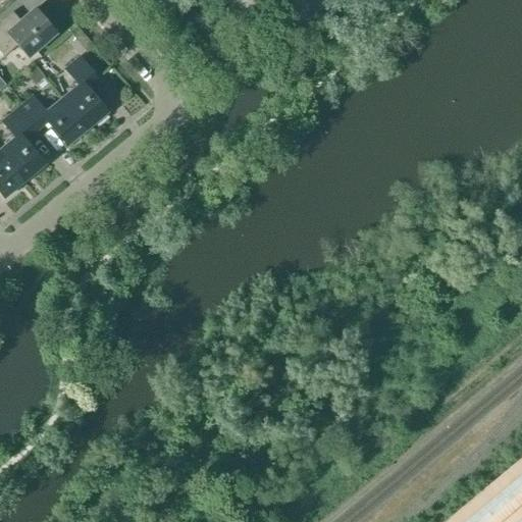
[(55,35),(35,10),(11,30),(3,20),(0,22),(0,54),(3,58),(16,46),(28,59),(55,35)]
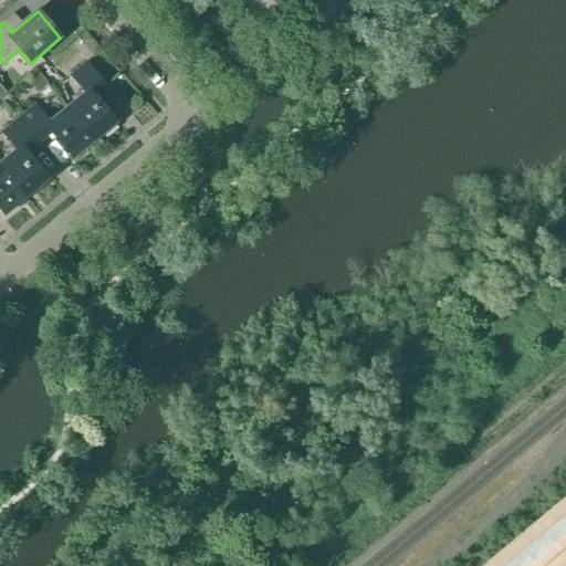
[(66,108),(94,142),(117,124),(94,96),(106,86),(86,63),(70,76),(84,94),(66,108)]
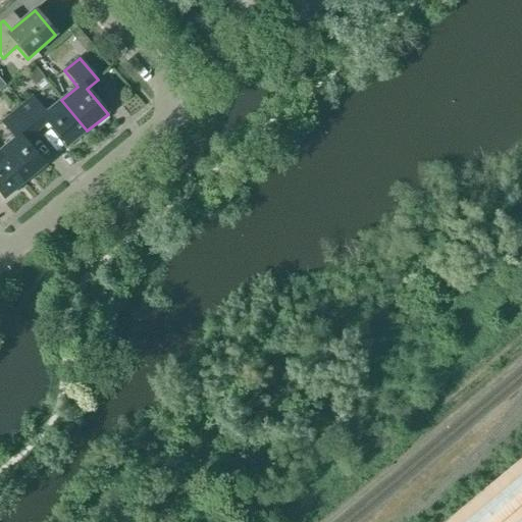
[(87,131),(61,100),(45,113),(32,97),(16,110),(35,132),(45,122),(66,148),(87,131)]
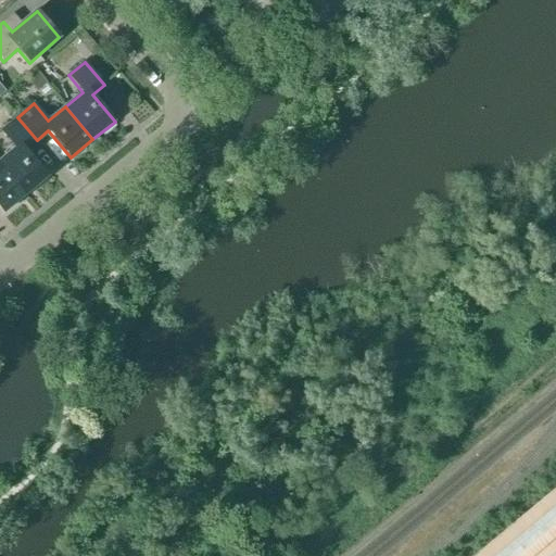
[(25,150),(37,140),(17,117),(1,130),(15,148),(0,160),(0,163),(26,194),(48,177),(25,150)]
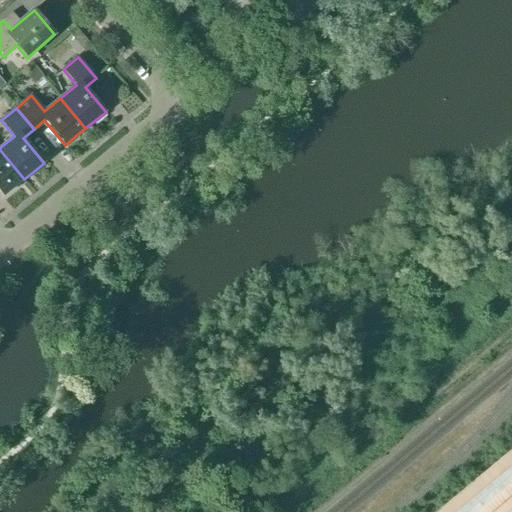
[(24,179),(0,150),(0,191),(4,196),(24,179)]
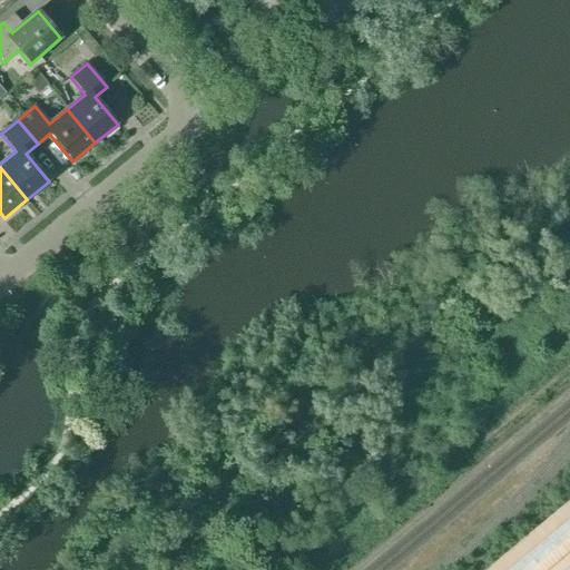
[(569,569),(569,501),(487,569),(569,569)]
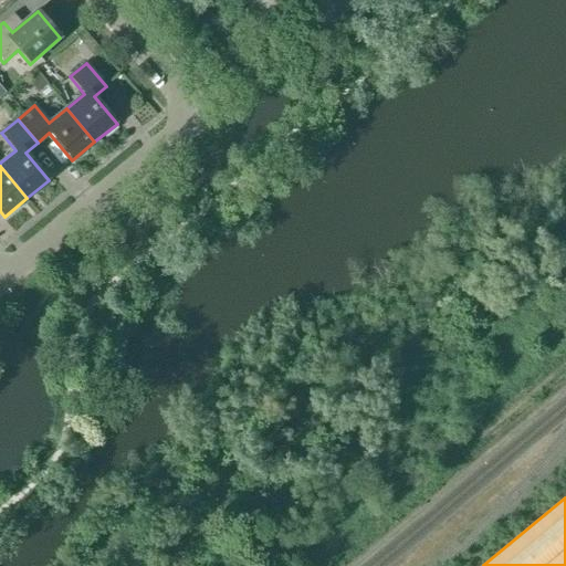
All buildings are outlined.
